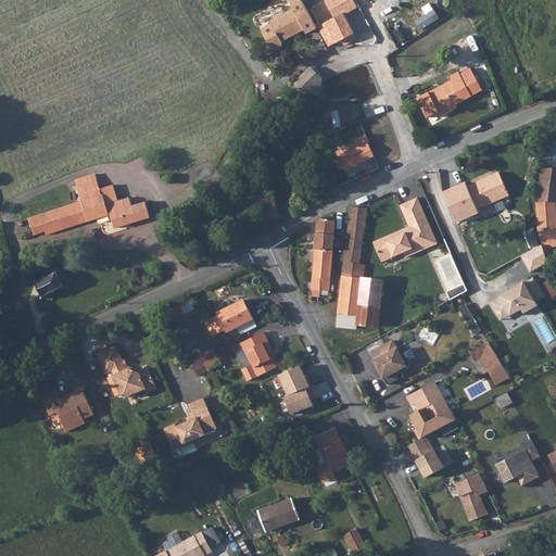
[(282,43),(282,42),(282,41),(280,39),(285,37),(287,39),(304,29),(306,34),(317,28),(314,22),(301,0),(291,5),(293,9),(270,21),(272,23),(261,29),(267,40),(269,46),(272,48),(274,49),(277,50),(279,49),(281,46),(282,43)]
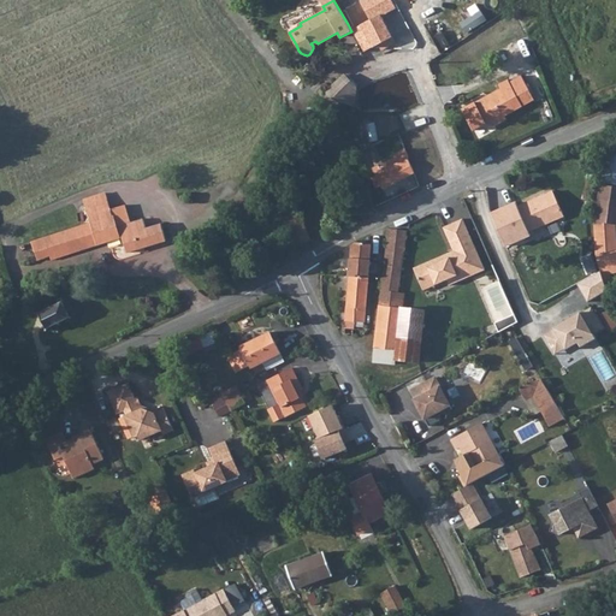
[(380,16),(408,0),(362,0),(355,5),(361,16),(354,21),(357,27),(353,29),(363,52),(378,45),(385,41),(389,47),(396,43),(380,16)]
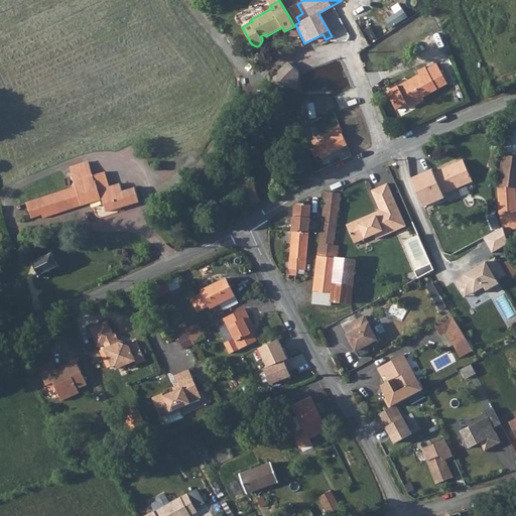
[(446,43),(441,31),(434,34),(440,46),(446,43)]
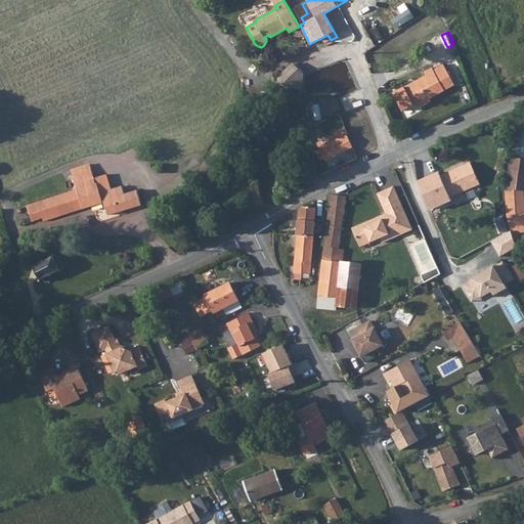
[(292,87),(299,79),(304,75),(293,63),(280,76),(292,87)]
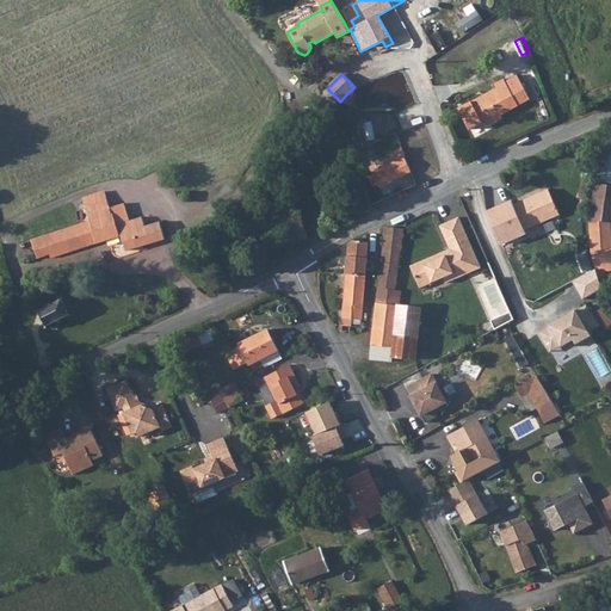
[(531,99),(518,75),(506,81),(504,79),(495,84),(498,87),(460,109),(470,129),(483,122),(492,124),(503,118),(501,115),(531,99)]
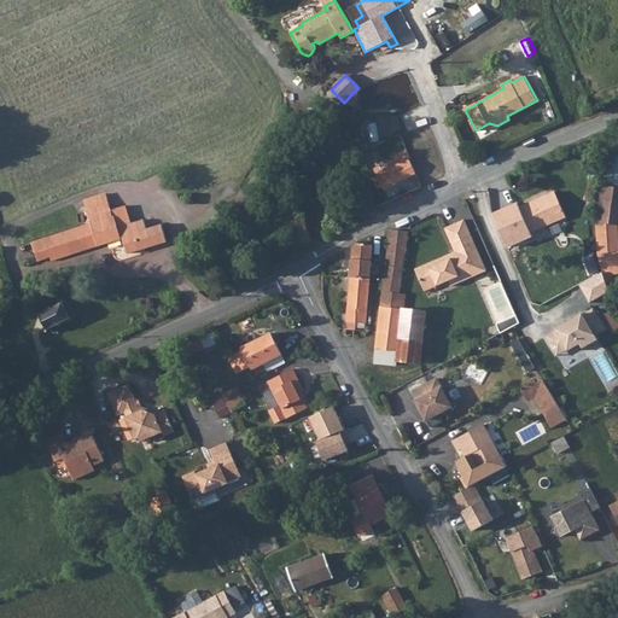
[(383,187),(384,190),(417,174),(409,158),(410,158),(407,150),(395,155),(397,161),(382,169),(380,165),(374,169),(378,176),(374,179),(379,188),(383,187)]
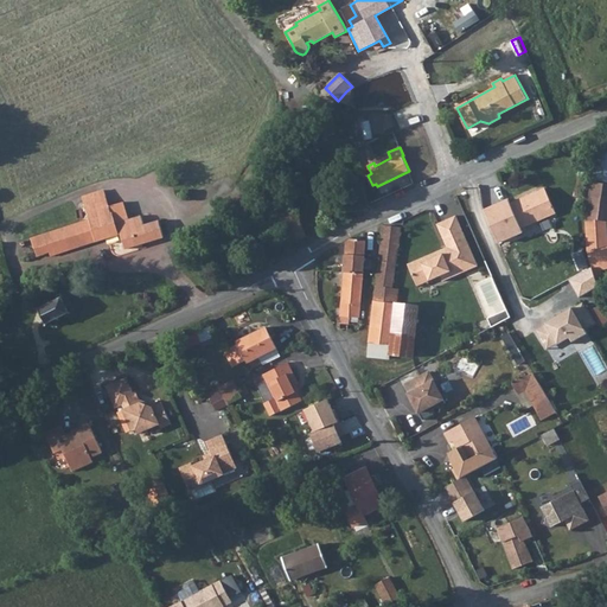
[(589,193),(606,196),(606,151),(598,149),(592,181),(589,193)]
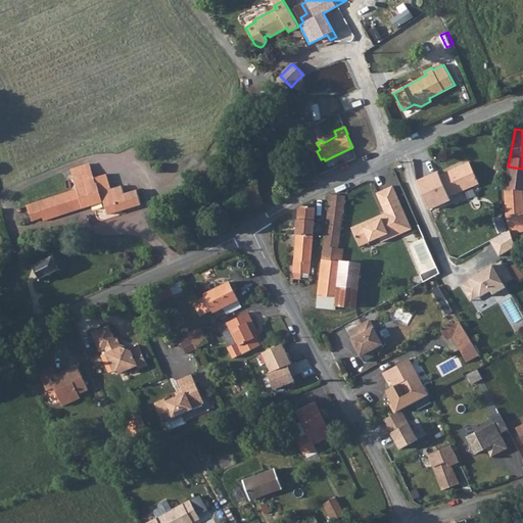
[(479,185),(470,162),(440,175),(438,172),(417,182),(430,210),(450,201),(449,197),(479,185)]
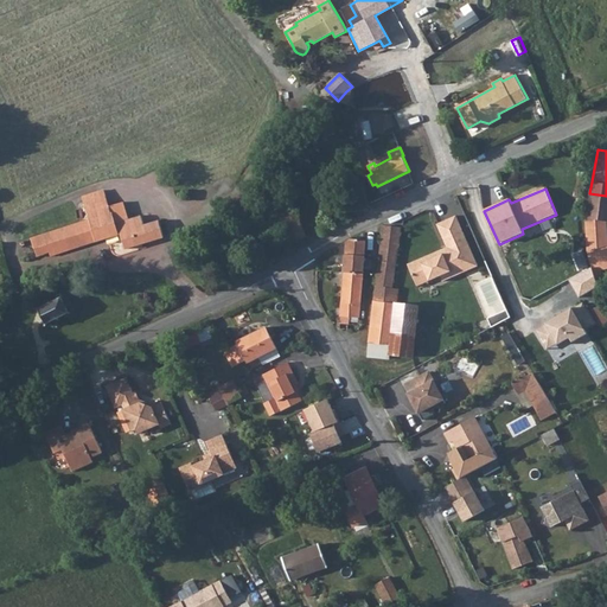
[(109,206),(104,190),(82,197),(90,219),(48,234),(31,240),(37,256),(49,253),(50,256),(121,232),(126,249),(164,237),(159,221),(144,225),(141,216),(129,219),(123,202),(109,206)]
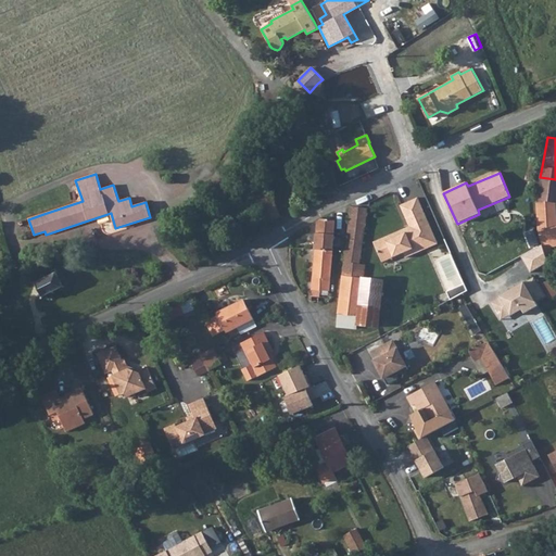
[(551,247),(555,244),(555,216),(555,202),(555,179),(540,177),(538,194),(534,194),(534,198),(536,198),(536,200),(539,230),(545,255),(553,253),(551,247)]
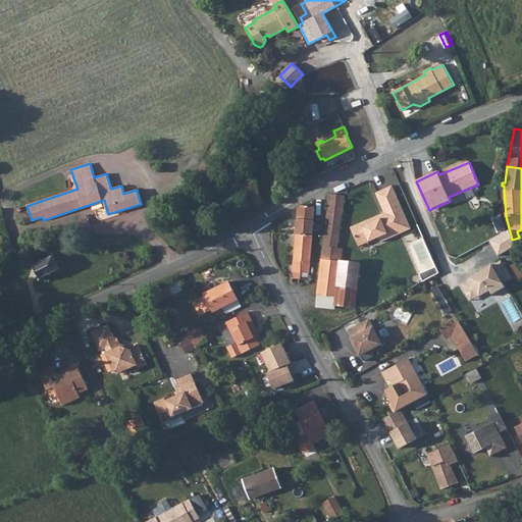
[(250,172),(232,179),(237,190),(254,183),(250,172)]
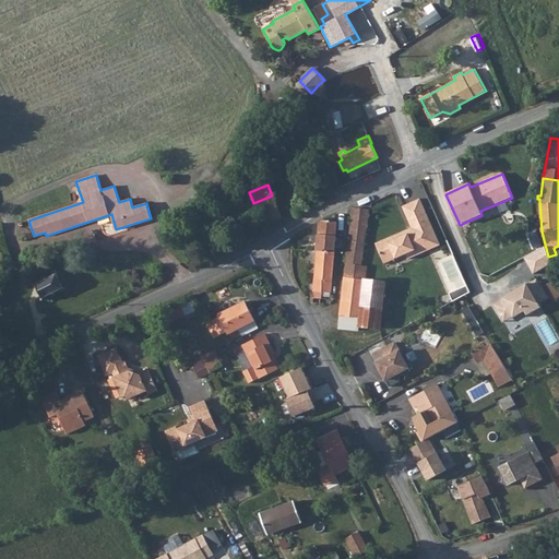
[(414,226),(383,240),(390,254),(412,246),(416,256),(448,241),(427,195),(409,203),(419,224),(420,227),(416,229),(414,226)]
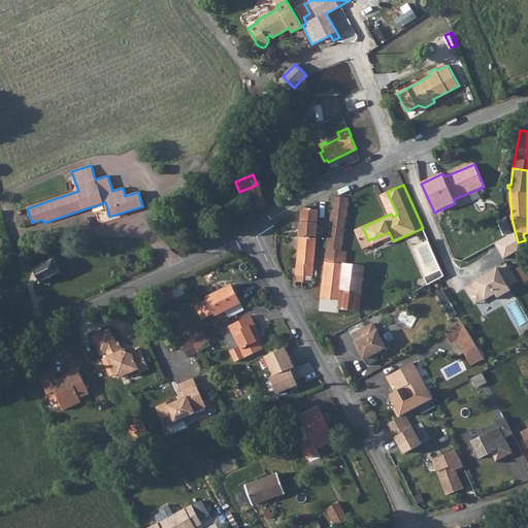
[(334,196),(329,232),(343,234),(349,198),(334,196)]
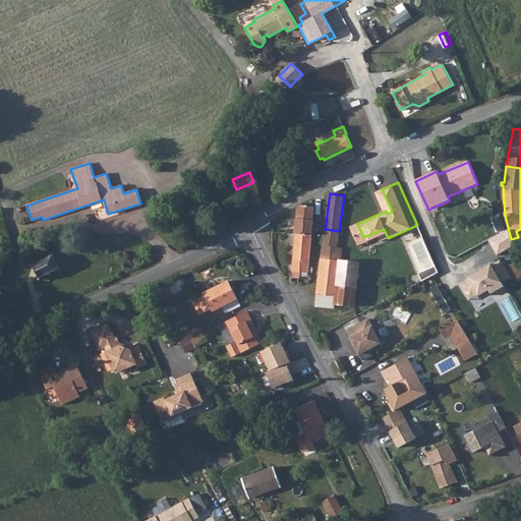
[(297,218),(296,233),(312,235),(320,198),(313,220),(297,218)]
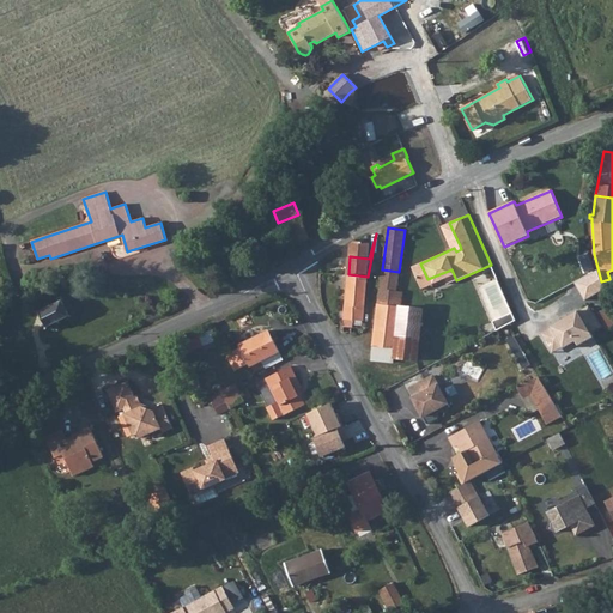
[(280,256),(291,253),(289,247),(285,238),(274,242),(280,256)]
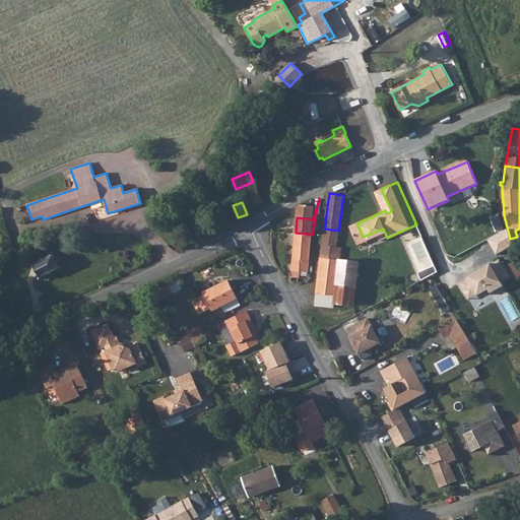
[(314,206),(301,204),(298,207),(297,217),(313,219),(314,206)]
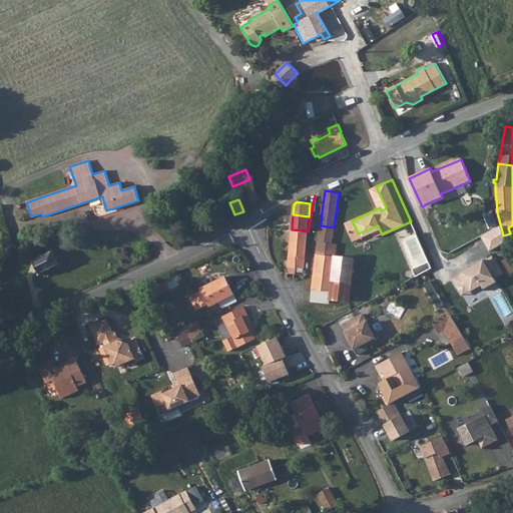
[(334,257),(336,257),(338,244),(332,243),(334,227),(320,225),(317,254),(334,258),(334,257)]
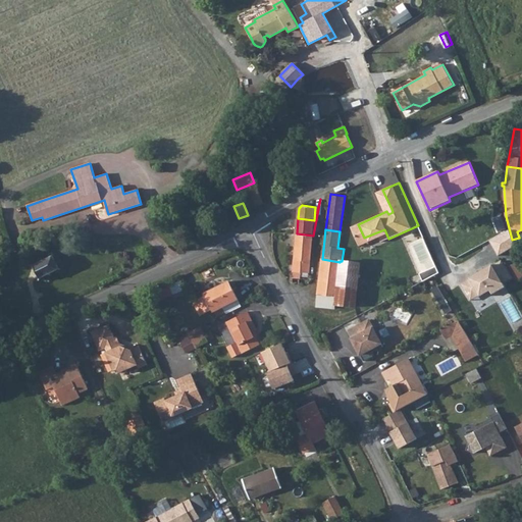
[(384,229),(364,238),(366,243),(386,233),(384,229)]
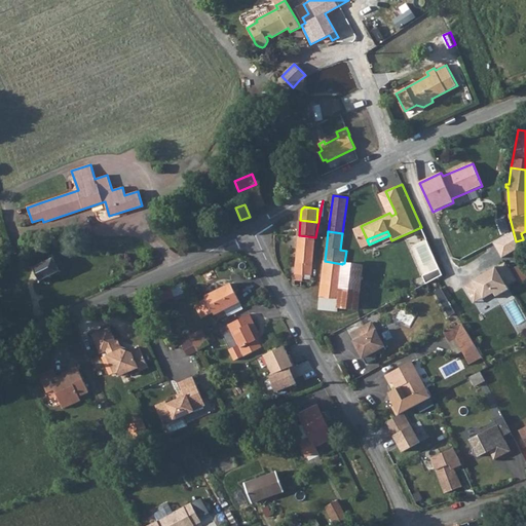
[(312,275),(315,237),(299,235),(296,261),(295,280),(303,280),(303,278),(310,279),(310,275),(312,275)]
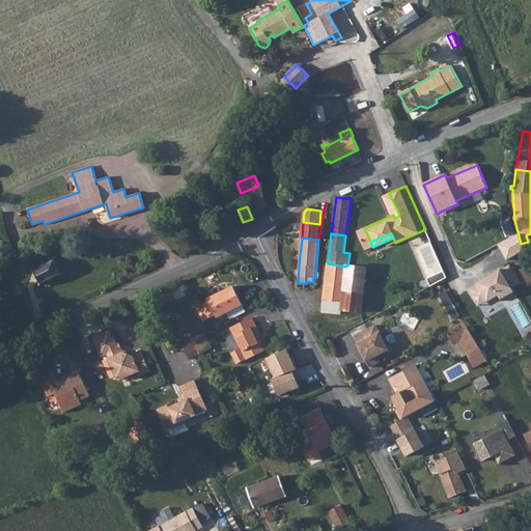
[(368,252),(351,250),(348,266),(366,268),(368,252)]
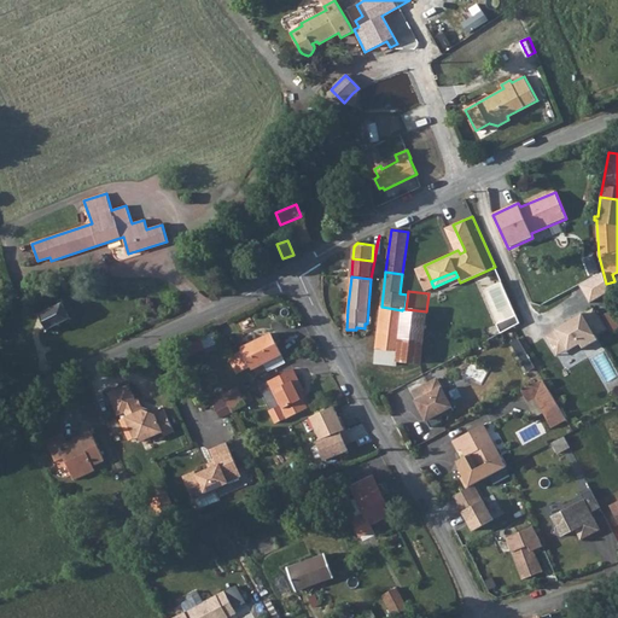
[(63,303),(64,301),(63,301),(62,303),(52,308),(51,307),(50,307),(51,309),(48,310),(41,314),(39,313),(38,314),(40,315),(44,322),(47,328),(46,331),(47,332),(48,330),(58,325),(59,326),(60,325),(60,324),(70,319),(73,320),(73,318),(70,318),(66,310),(63,303)]
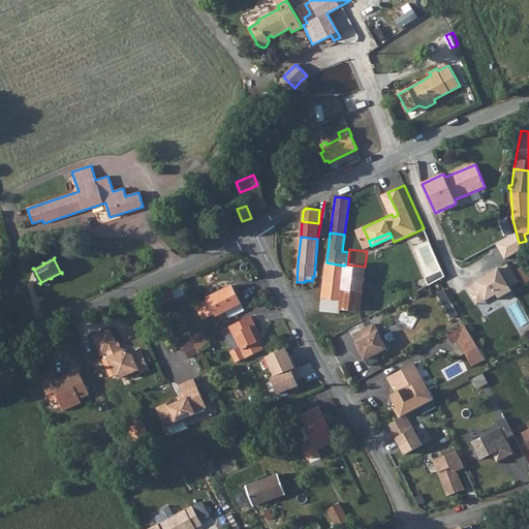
[(320,311),(340,313),(340,309),(344,266),(327,262),(320,311)]
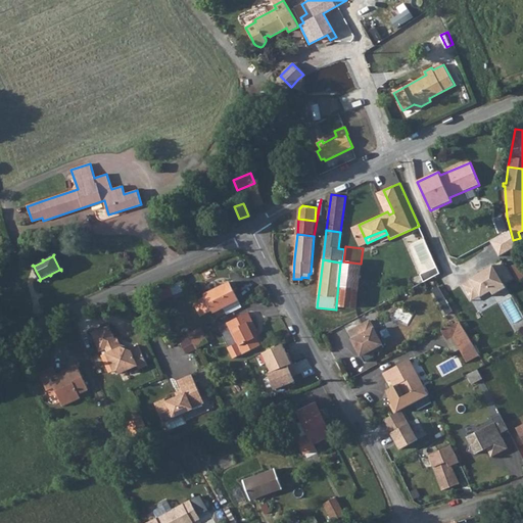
[(471,279),(462,284),(470,297),(478,292),(480,296),(481,297),(491,291),(493,294),(507,287),(504,284),(513,279),(503,260),(494,266),(493,265),(470,278),(471,279)]
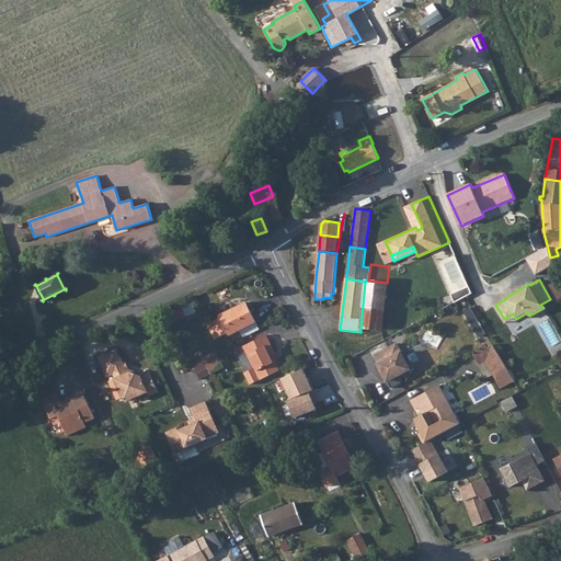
[(367,281),(365,281),(365,282),(361,328),(381,330),(387,283),(368,281),(367,281)]
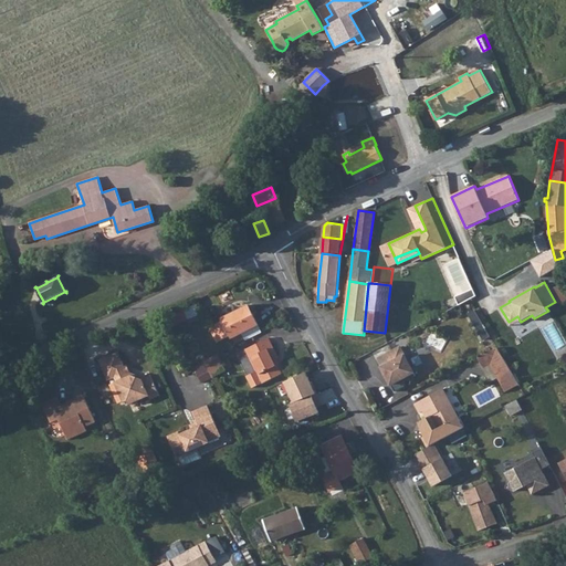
[(559,303),(565,301),(565,283),(555,286),(559,303)]
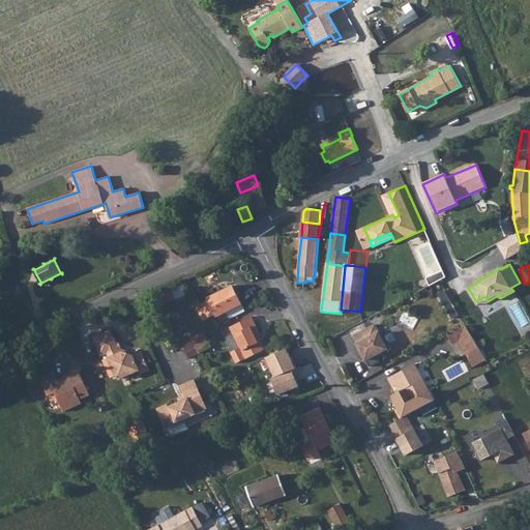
[(445,277),(443,271),(428,277),(431,285),(445,277)]
